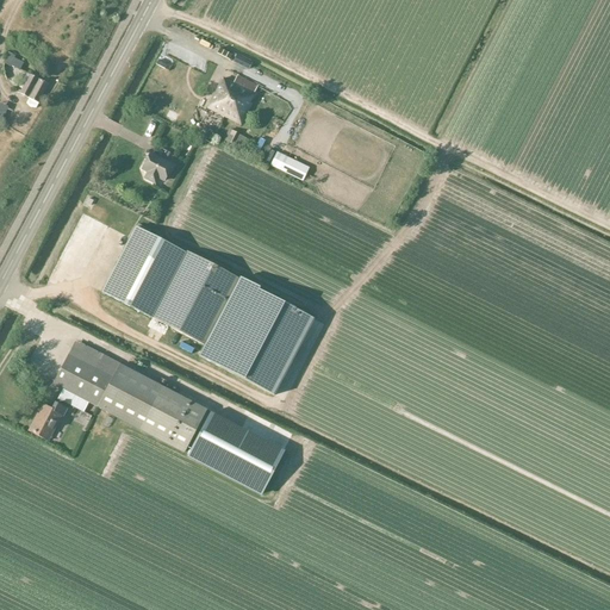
[(24,63),(14,58),(16,56),(10,54),(4,63),(19,70),(24,63)]
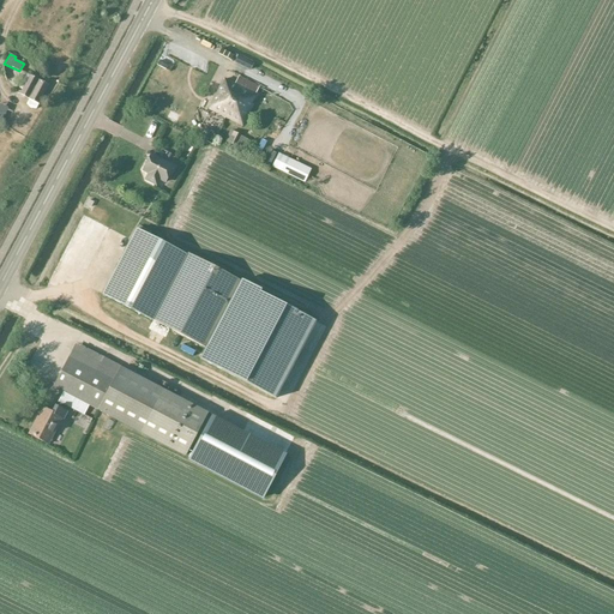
[(238,56),(234,64),(250,71),(253,64),(238,56)]
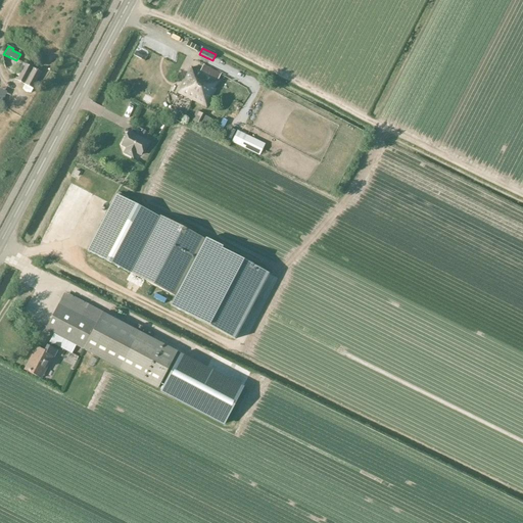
[(21,89),(25,92),(31,93),(42,73),(22,63),(20,68),(21,69),(16,80),(25,84),(21,89)]
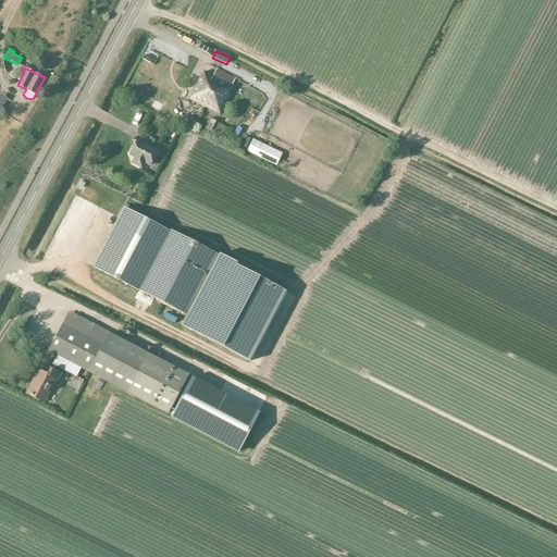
[(203,73),(189,98),(221,113),(230,96),(227,94),(232,87),(235,79),(217,70),(213,77),(203,73)]
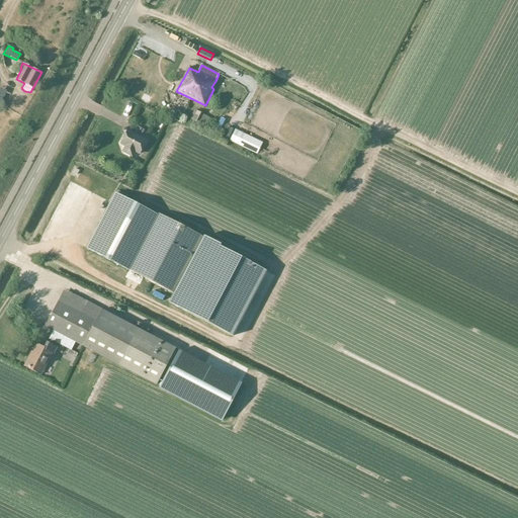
[(171,119),(172,117),(178,120),(182,112),(171,106),(166,116),(171,119)]
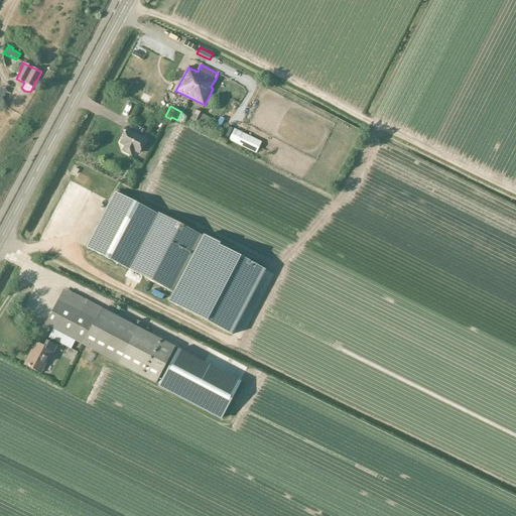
[(194,110),(189,119),(198,123),(198,122),(200,123),(203,116),(202,115),(202,114),(194,110)]
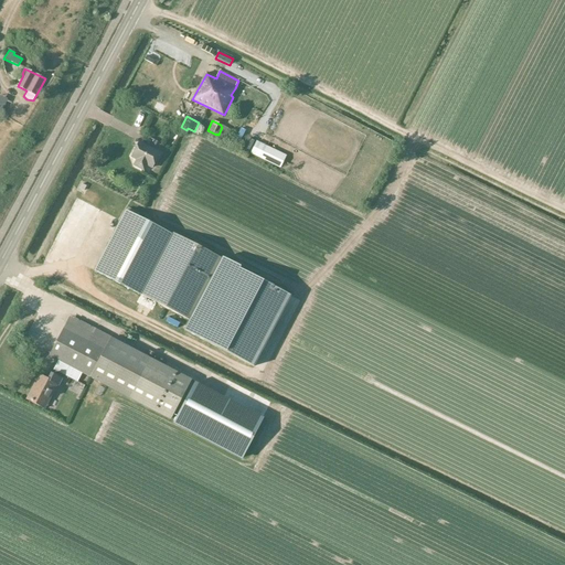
[(284,135),(278,145),(287,149),(291,138),(284,135)]
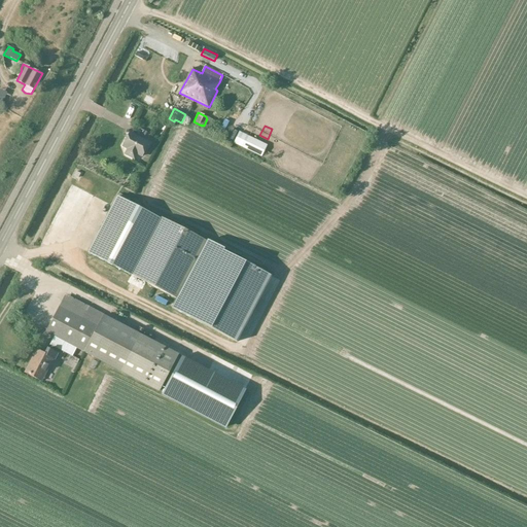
[(137,155),(142,157),(149,143),(130,133),(123,147),(128,149),(125,154),(135,160),(137,155)]
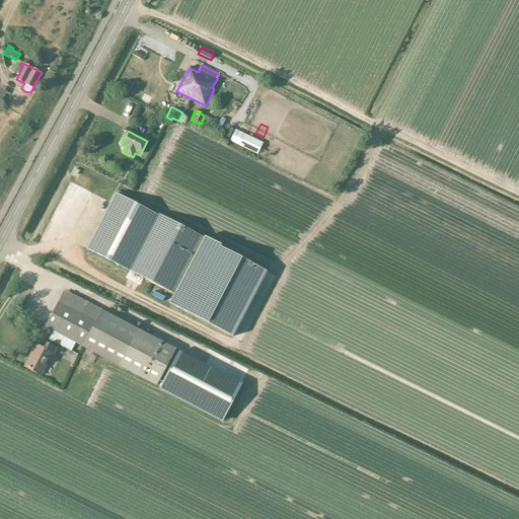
[(239,146),(245,135),(236,131),(231,142),(239,146)]
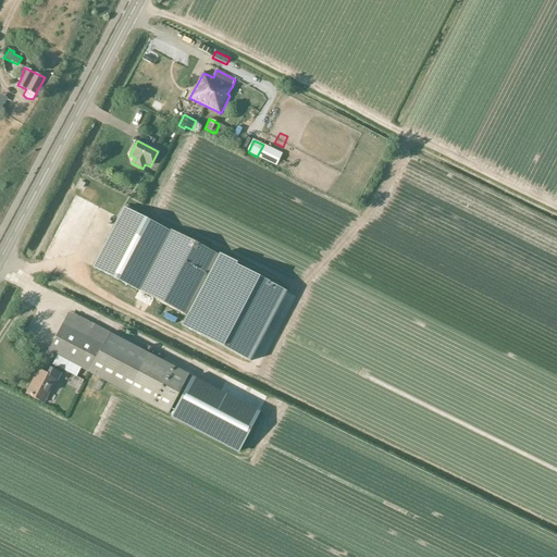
[(276,166),(282,157),(267,149),(265,151),(262,149),(258,158),(276,166)]
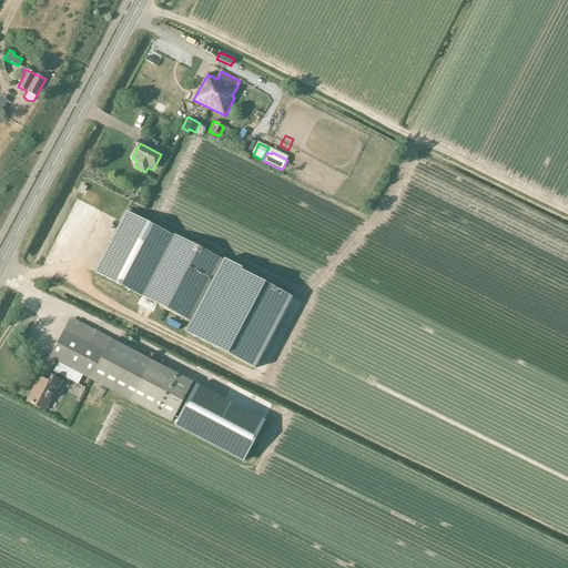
[(127,213),(95,273),(142,296),(191,323),(185,333),(216,348),(233,357),(259,308),(281,320),(292,297),(254,279),(222,262),(223,261),(174,235),(173,236),(127,212),(127,213)]
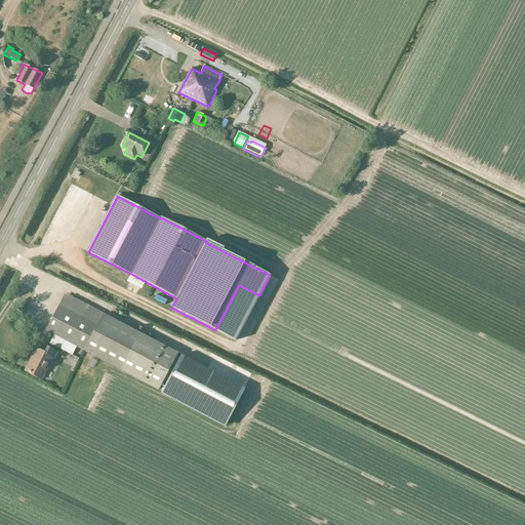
[(163,294),(161,299),(171,305),(174,299),(163,294)]
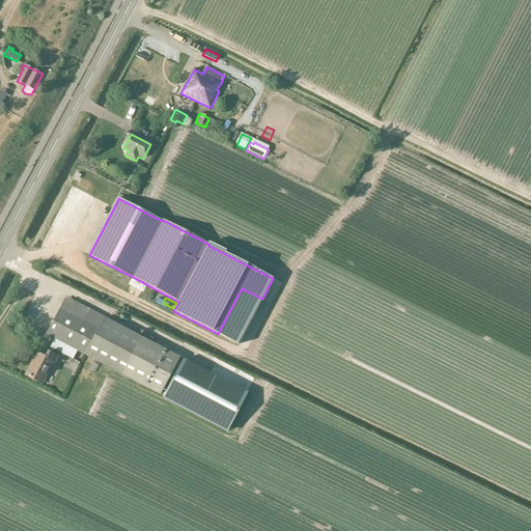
[(60,310),(47,335),(55,339),(51,347),(73,359),(77,352),(160,395),(171,373),(180,358),(104,317),(98,329),(60,310)]
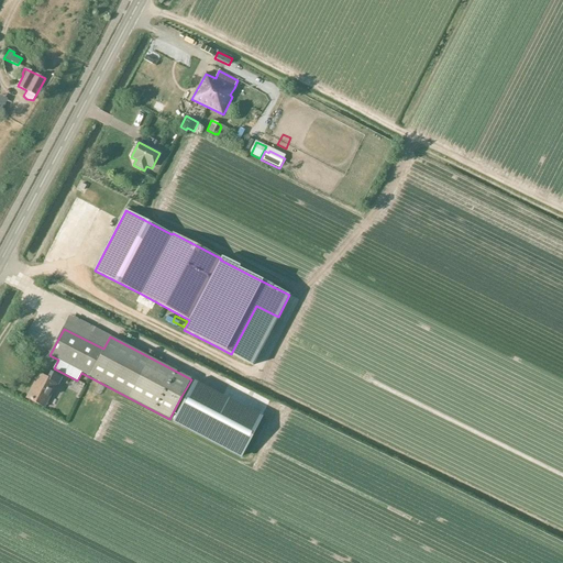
[(40,374),(26,398),(44,408),(56,384),(58,385),(62,378),(52,373),(48,378),(40,374)]
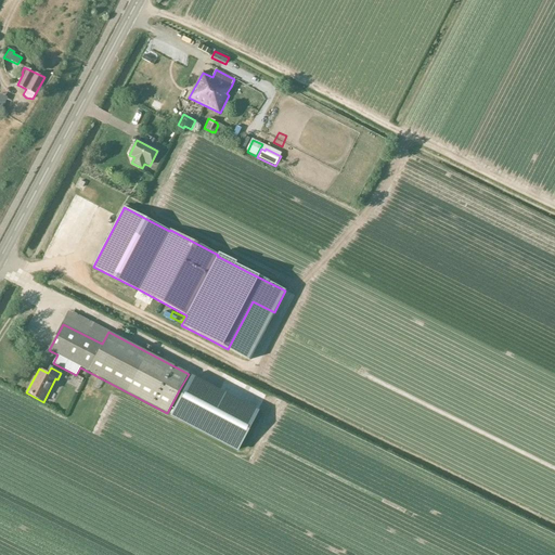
[(191,375),(183,390),(170,414),(239,450),(259,411),(220,390),(191,375)]
